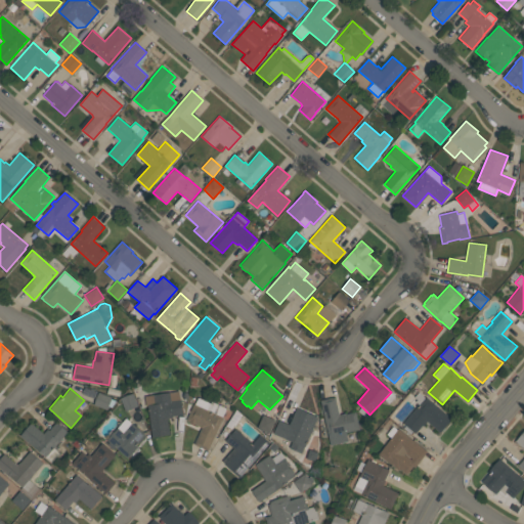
[(170,434),(151,437),(147,404),(145,405),(144,396),(178,391),(179,399),(181,399),(183,415),(172,417),(173,418),(167,419),(170,434)]
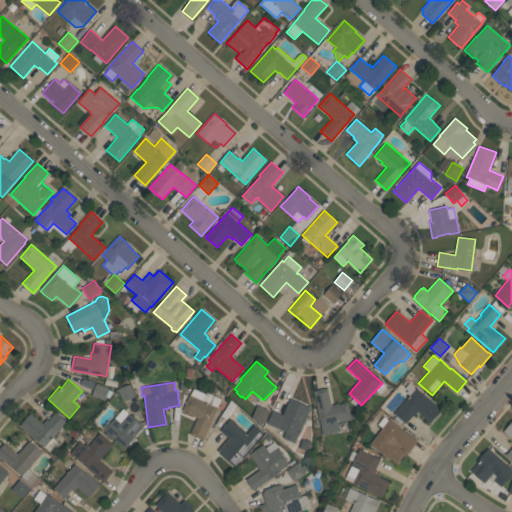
[(92,395),(96,383),(109,387),(104,400),(92,395)]
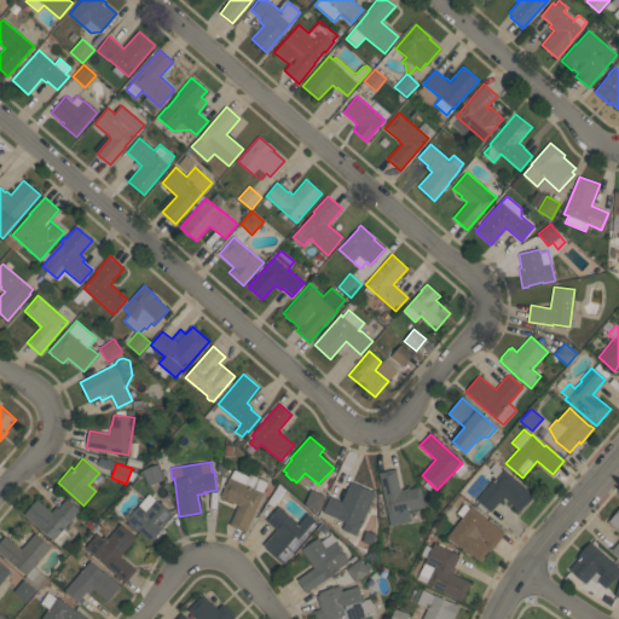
[(519,510),(503,497),(491,512),(476,499),(495,478),(491,474),(492,472),(489,469),(495,463),(502,470),(503,468),(533,495),(519,510)]
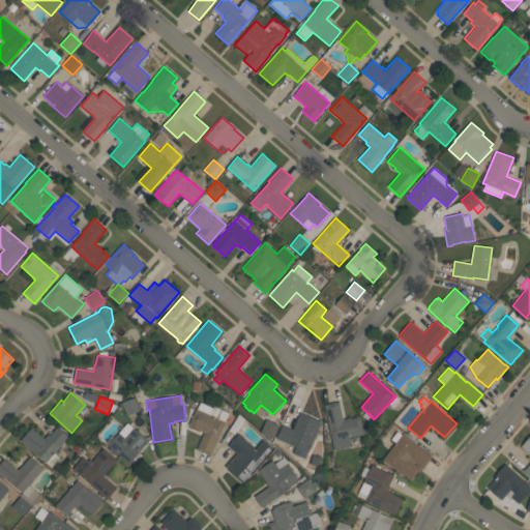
[(122,403),(135,398),(140,411),(127,416),(122,403)]
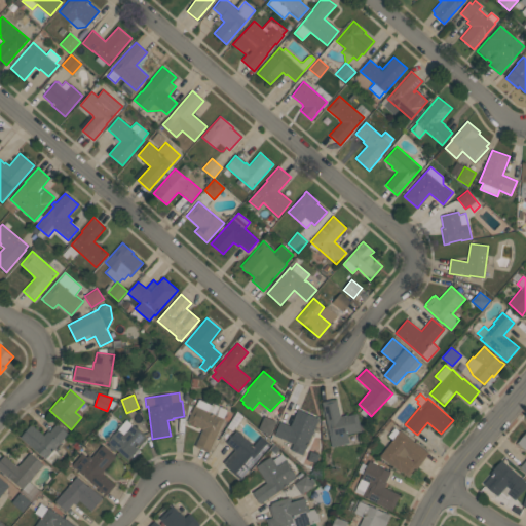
[(186,422),(194,405),(196,406),(198,399),(211,405),(212,402),(227,409),(223,418),(224,418),(209,452),(194,446),(202,429),(186,422)]
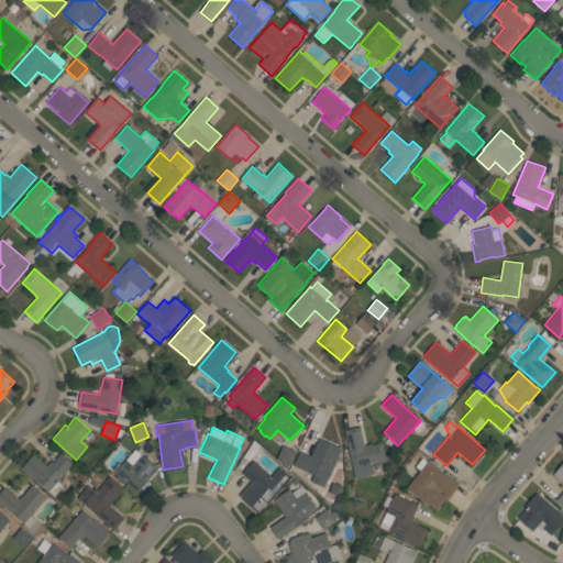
[(386,461),(372,464),(373,474),(355,478),(344,430),(360,427),(364,445),(371,443),(372,444),(383,442),(386,461)]
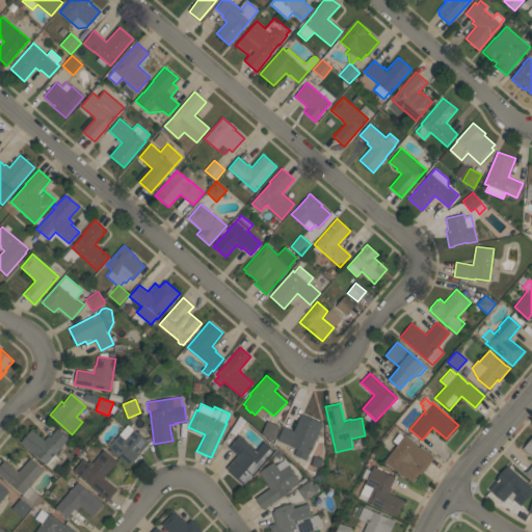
[(283,426),(293,431),(300,415),(322,423),(306,460),(293,454),(296,449),(277,441),(283,426)]
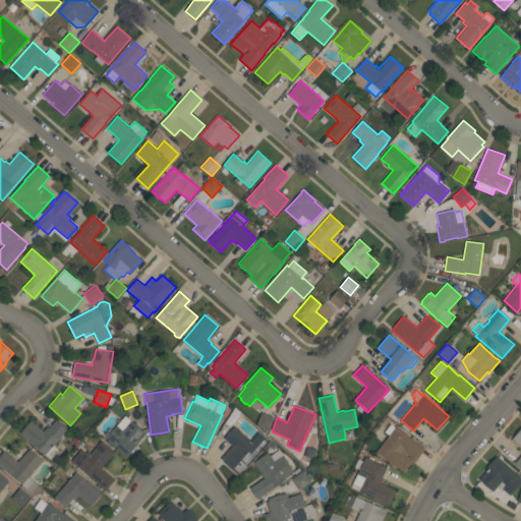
[(255,425),(262,412),(274,417),(268,430),(255,425)]
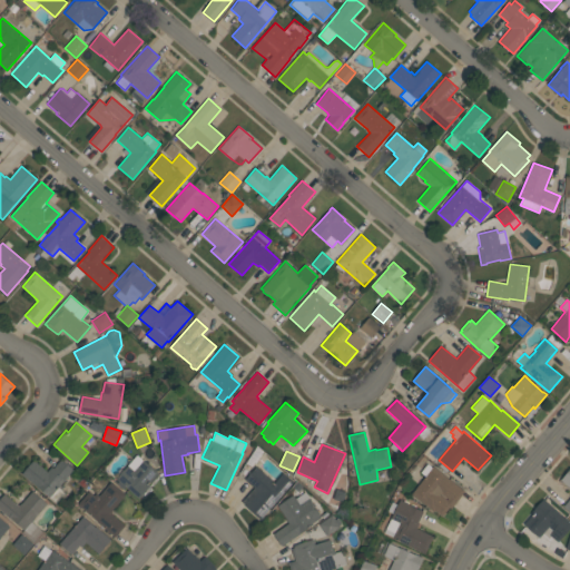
[(137,454),(143,460),(158,473),(148,484),(150,485),(139,499),(116,479),(128,465),(137,454)]
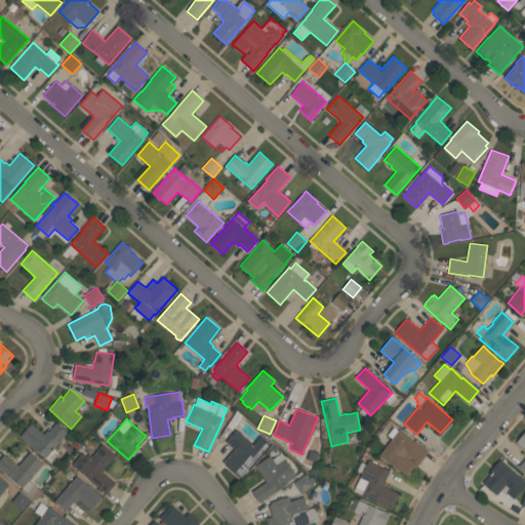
[(21,436),(32,423),(43,434),(47,429),(49,431),(56,422),(68,432),(53,448),(59,453),(51,462),(21,436)]
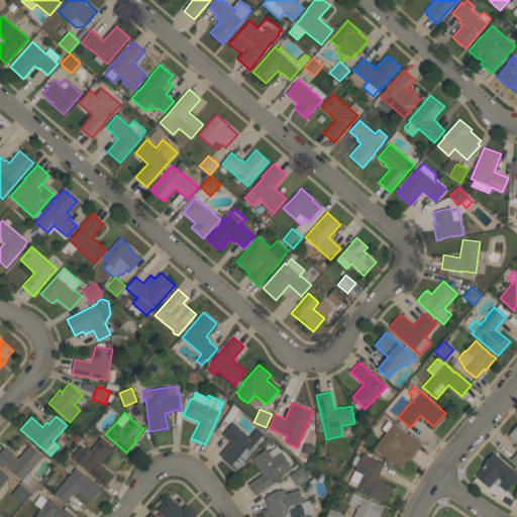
[(401,468),(394,462),(393,463),(373,448),(386,431),(381,428),(388,420),(392,423),(393,422),(421,445),(409,461),(407,459),(401,468)]
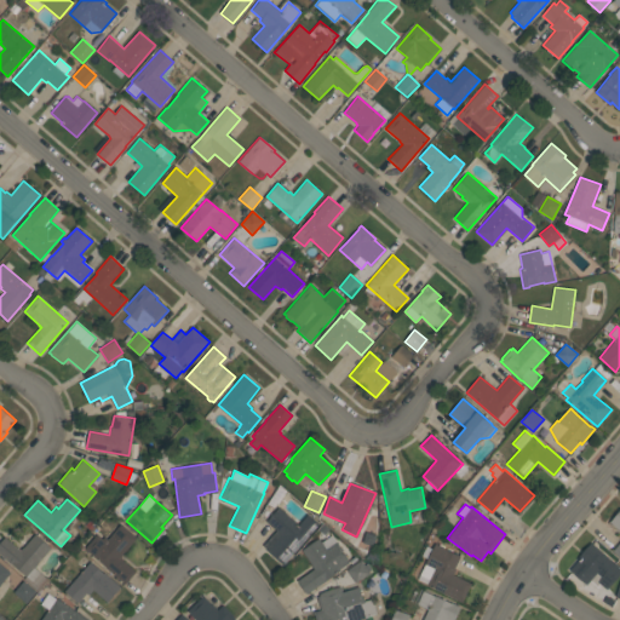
[(282,564),(267,551),(268,550),(263,545),(276,530),(267,522),(279,507),(298,524),(308,514),(319,523),(282,564)]
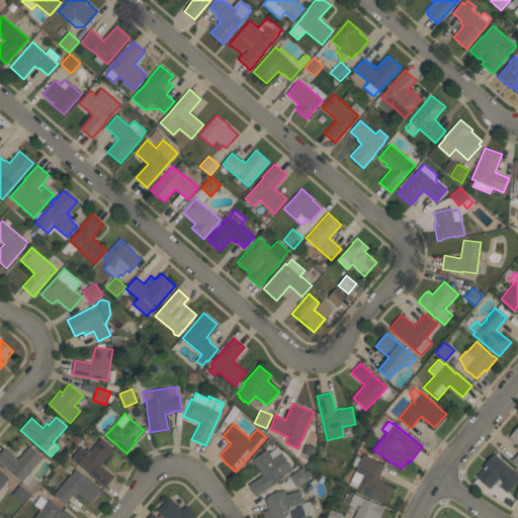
[(517,443),(509,436),(517,425),(517,464),(512,459),(517,452),(517,443)]
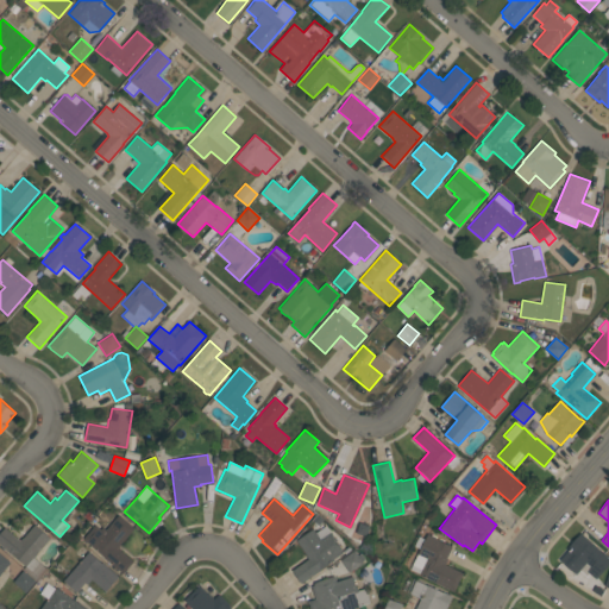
[(100,529),(102,527),(106,529),(119,515),(133,528),(120,544),(121,545),(118,547),(133,562),(123,573),(83,539),(95,525),(100,529)]
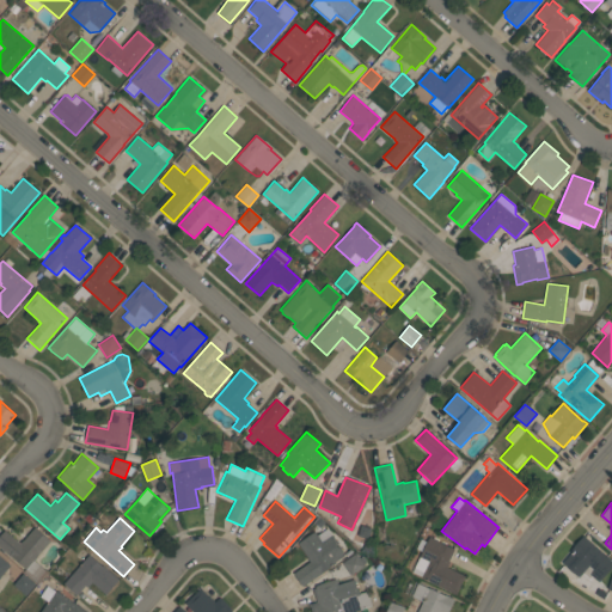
[(50,540),(34,560),(38,564),(31,574),(12,557),(12,558),(0,548),(0,534),(5,530),(20,543),(22,540),(23,542),(35,527),(50,540)]
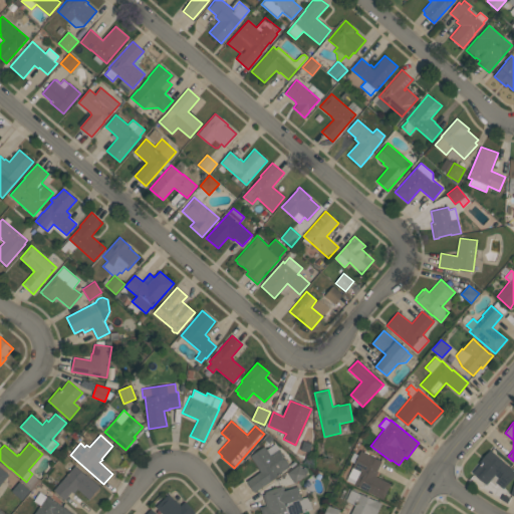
[(283,454),(281,455),(289,466),(281,472),(282,472),(270,481),(254,492),(247,481),(261,471),(250,456),(264,446),(266,449),(275,443),(283,454)]
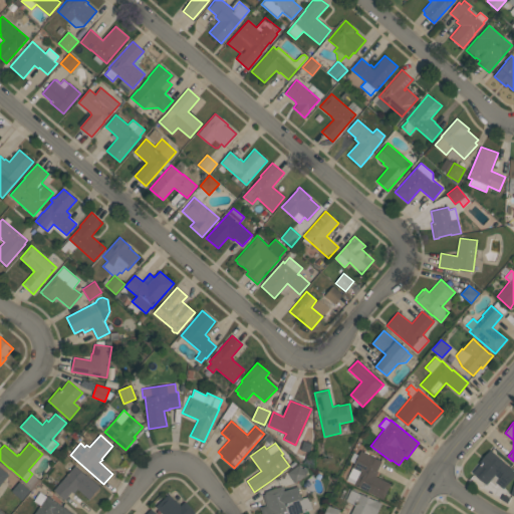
[(486,484),(474,473),(483,463),(480,460),(490,449),(513,470),(513,476),(503,489),(495,482),(498,478),(495,475),(486,484)]
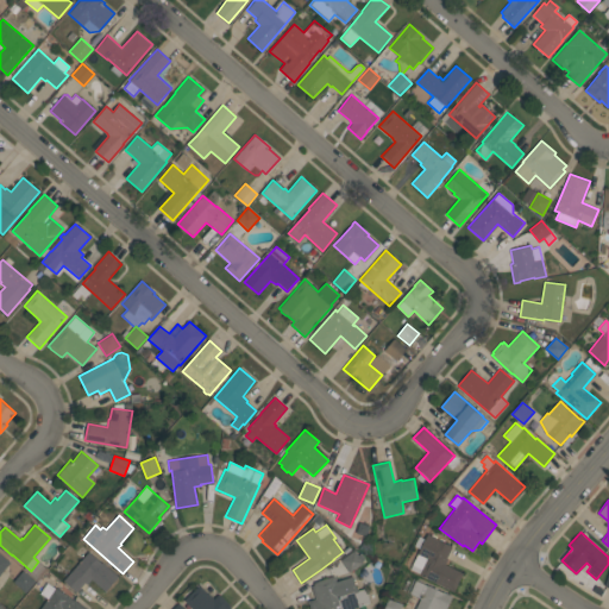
[(454,591),(419,575),(420,573),(410,569),(420,548),(414,546),(419,537),(425,539),(427,533),(452,546),(446,558),(449,559),(446,564),(464,572),(454,591)]
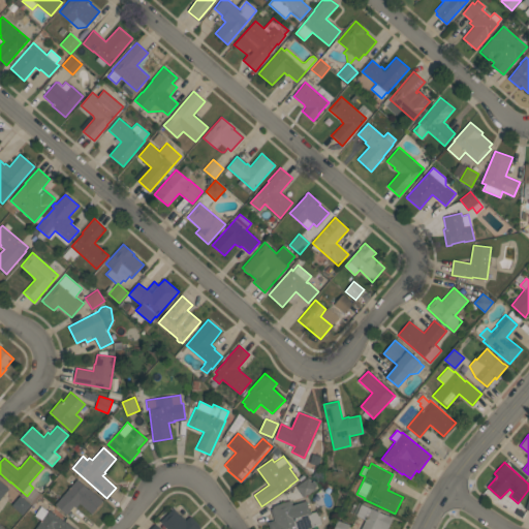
[(296,486),(308,477),(311,483),(313,480),(317,486),(314,487),(315,489),(303,497),(296,486)]
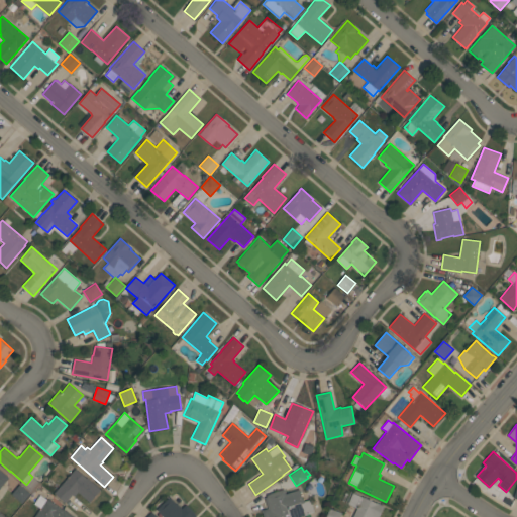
[(101,489),(90,502),(78,492),(74,496),(72,494),(66,502),(55,493),(75,468),(86,478),(87,477),(101,489)]
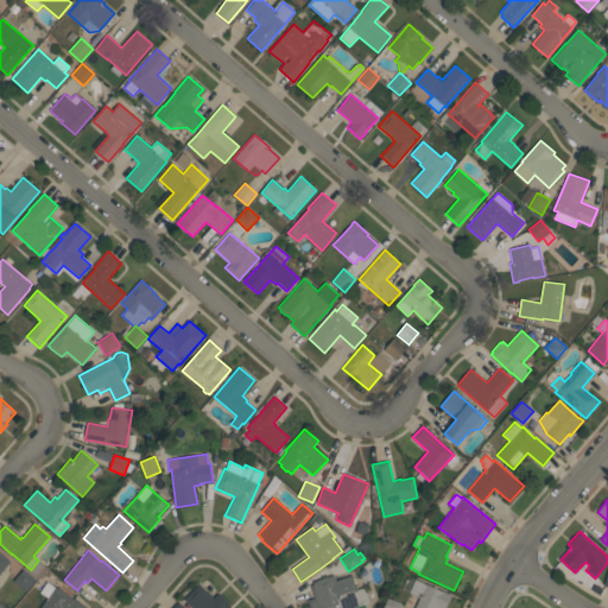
[(0,551),(11,561),(0,572),(0,551)]
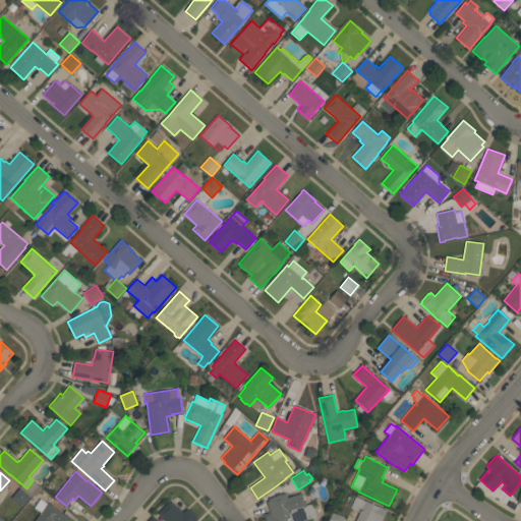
[(11,498),(19,487),(31,497),(21,507),(11,498)]
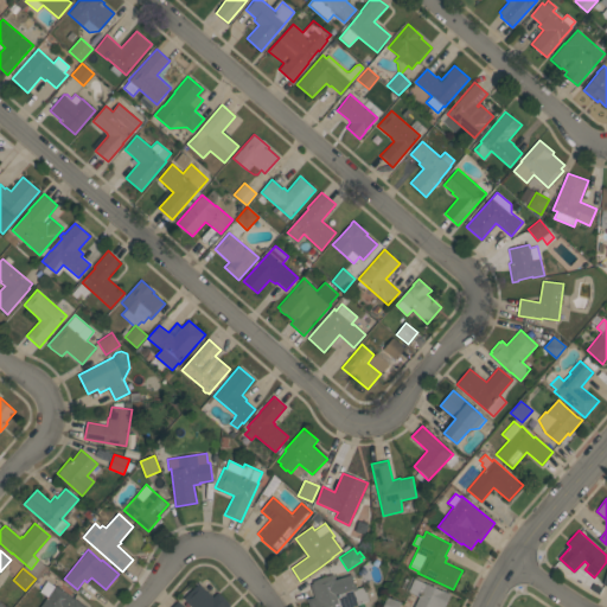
[(351,574),(356,588),(363,586),(368,601),(349,606),(310,606),(307,599),(314,596),(310,583),(312,583),(312,580),(333,574),(336,579),(351,574)]
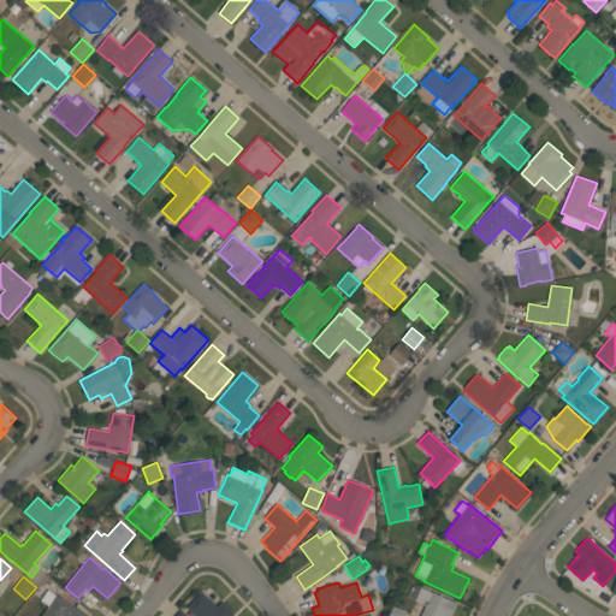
[(419,615),(425,605),(414,600),(420,587),(432,592),(448,599),(449,598),(457,603),(450,615),(419,615)]
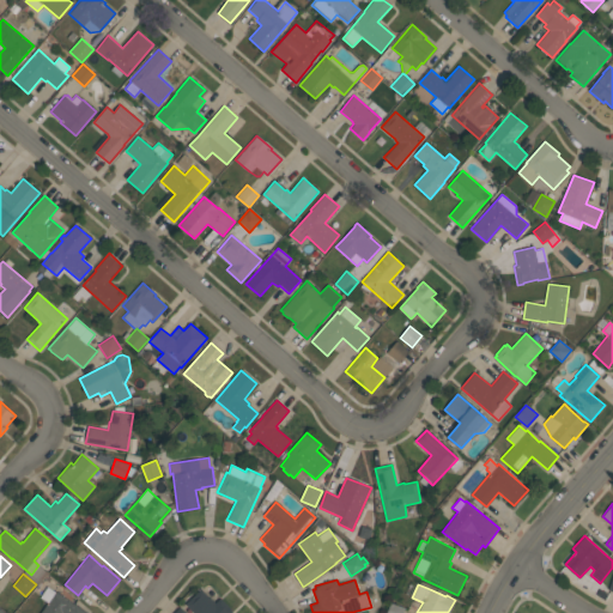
[(194,612),(184,604),(201,589),(210,598),(216,602),(220,599),(223,601),(223,600),(231,608),(231,610),(232,612),(230,612),(194,612)]
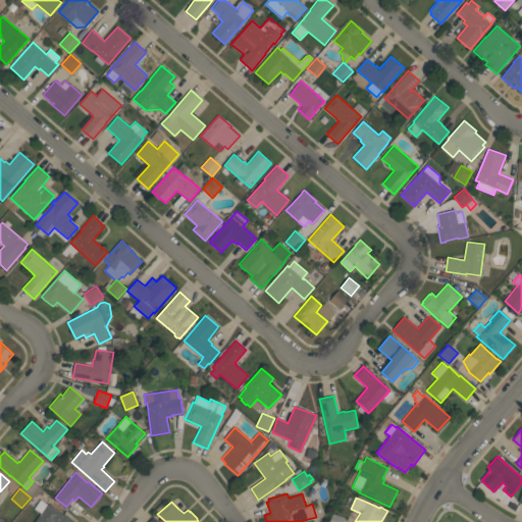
[(34,521),(47,503),(74,521),(34,521)]
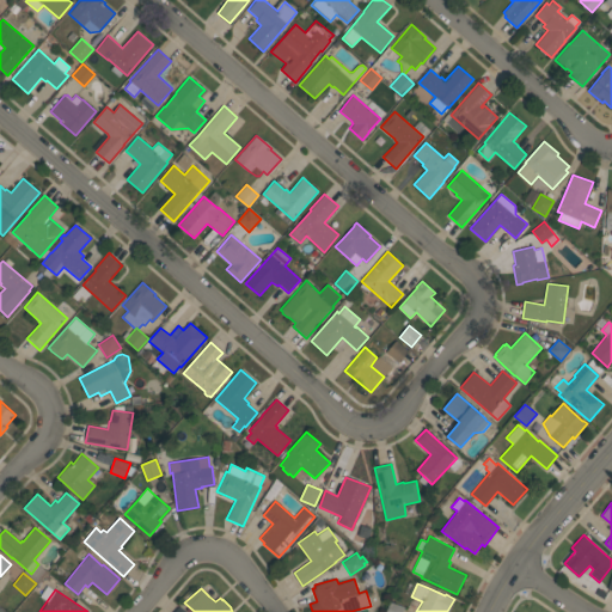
[(385,611),(390,601),(404,606),(402,611),(385,611)]
